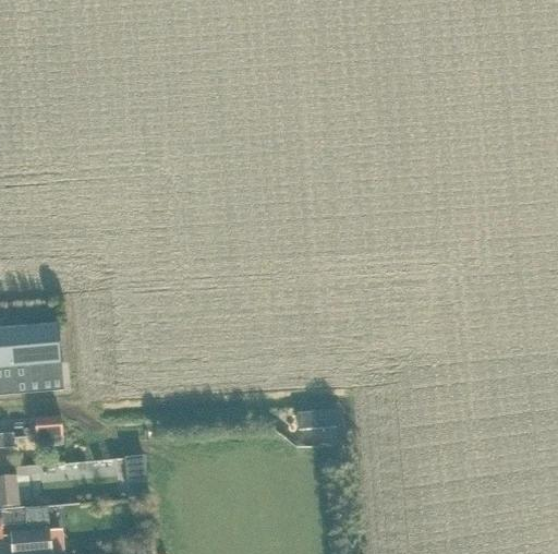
[(16,316),(16,324),(26,324),(25,315),(16,316)]
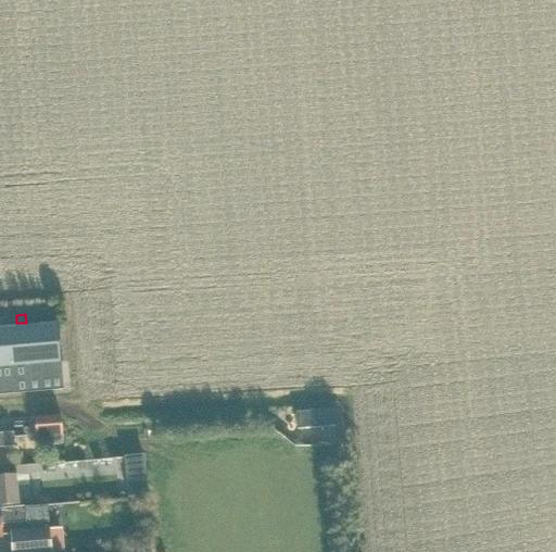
[(0,389),(49,385),(62,384),(61,360),(58,321),(0,325),(0,389)]
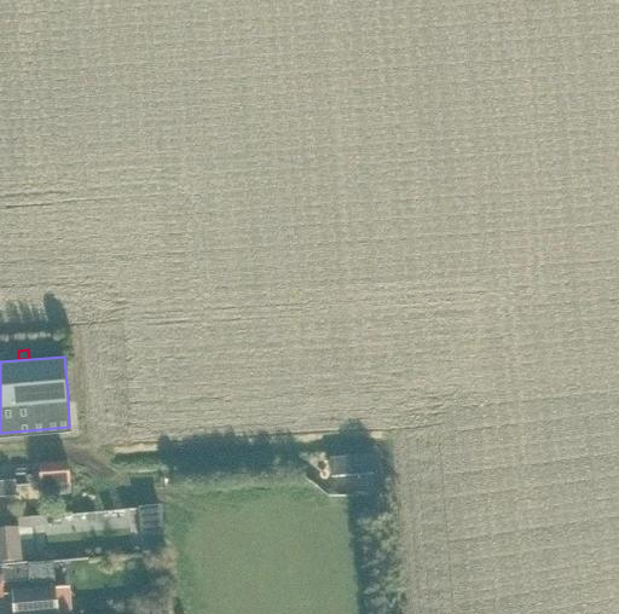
[(39,475),(68,474),(67,458),(38,459),(39,475)]
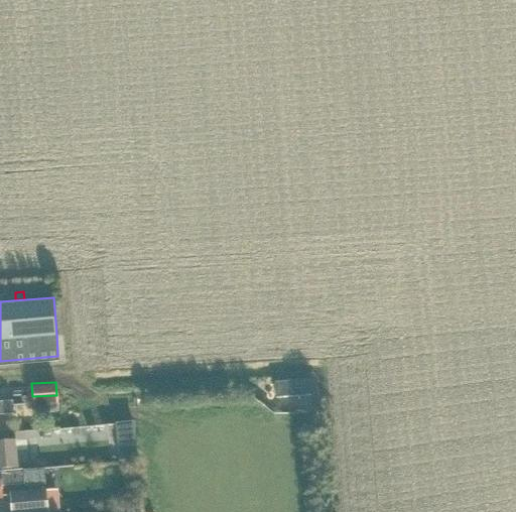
[(56,395),(32,396),(33,403),(34,403),(35,411),(57,409),(56,395)]
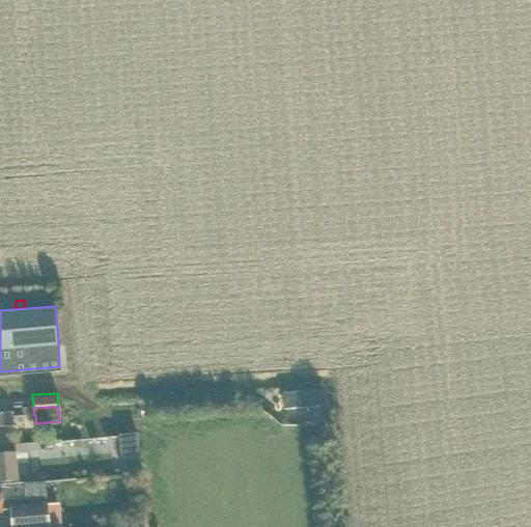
[(0,423),(12,422),(11,410),(0,410),(0,423)]
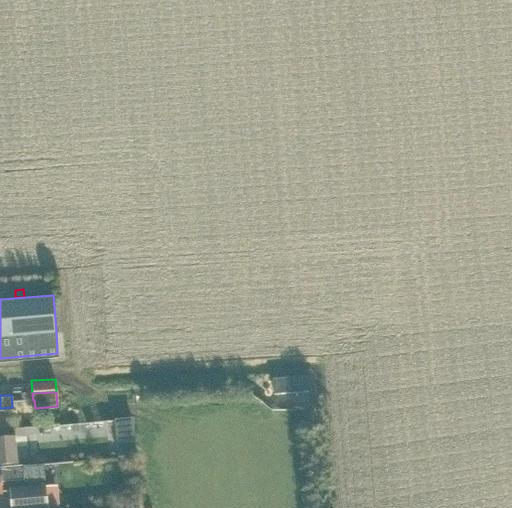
[(115,418),(118,455),(135,453),(131,417),(115,418)]
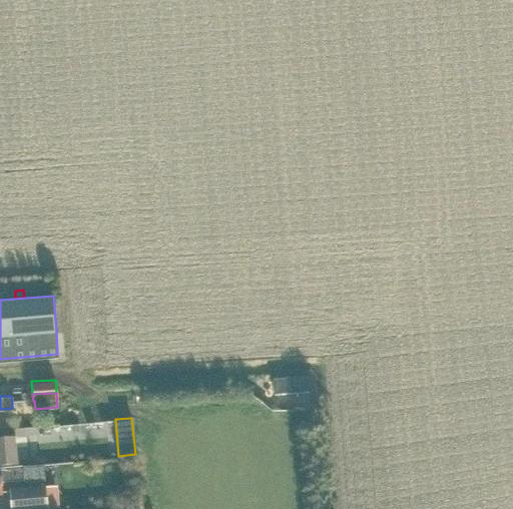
[(86,420),(62,421),(62,436),(87,435),(86,420)]
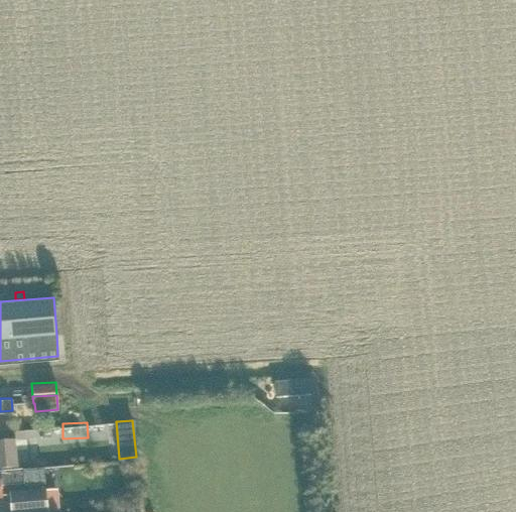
[(0,467),(16,466),(13,437),(0,437),(0,467)]
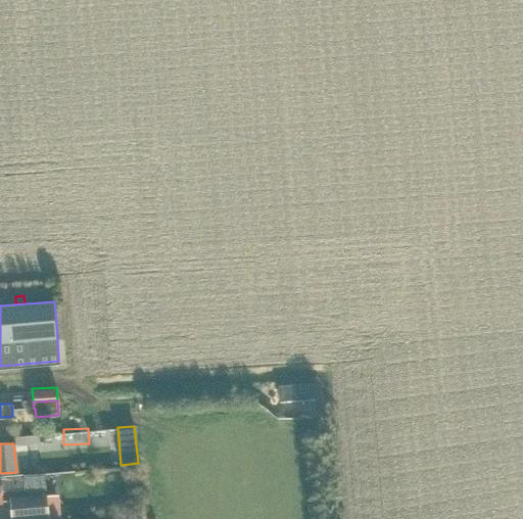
[(0,502),(0,498),(0,489),(25,488),(25,489),(45,487),(44,472),(24,474),(10,475),(0,475),(0,502)]
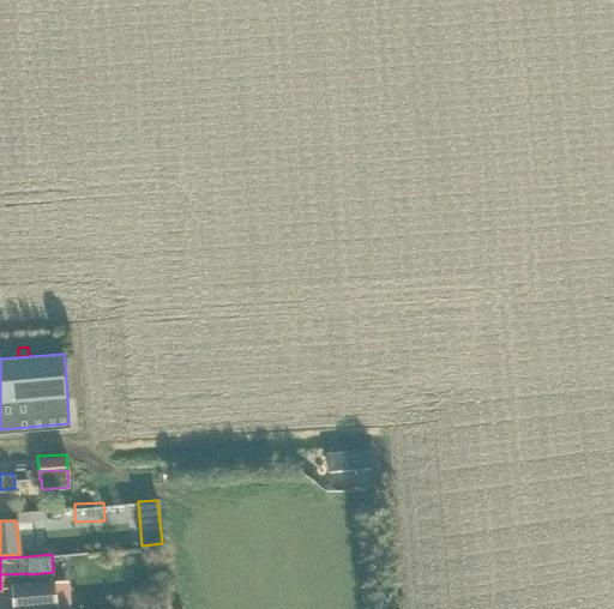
[(56,607),(54,579),(11,582),(12,608),(42,608),(56,608),(56,607)]
